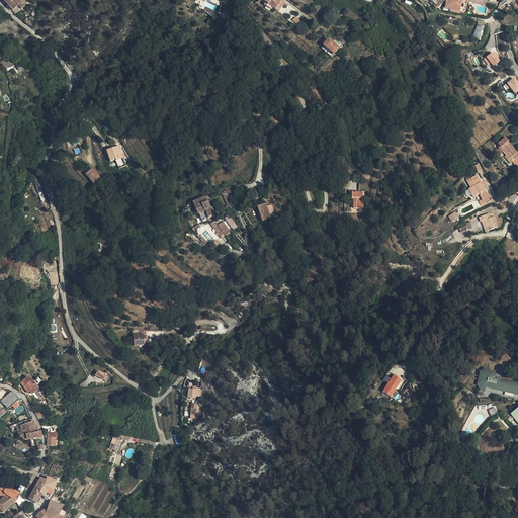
[(14,0),(8,5),(13,11),(18,7),(20,8),(21,9),(23,7),(24,6),(19,1),(19,0),(14,0)]
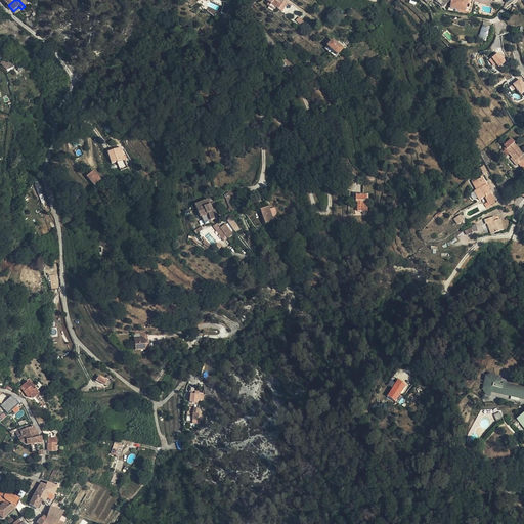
[(284,1),(281,0),(262,0),(270,5),(275,8),(278,10),(284,1)]
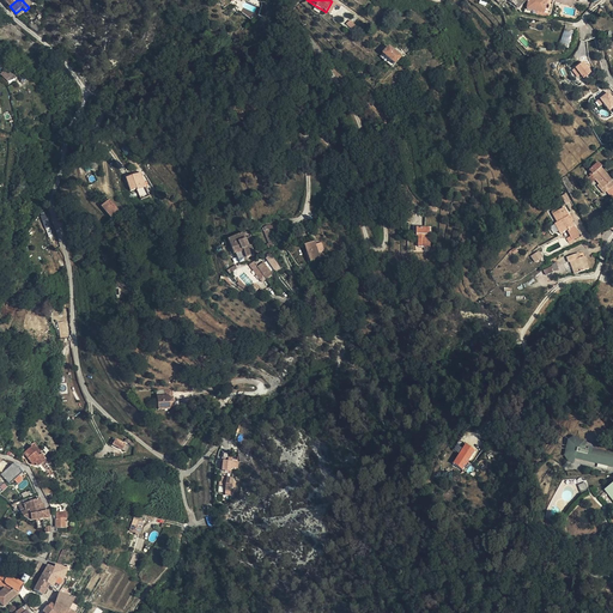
[(507,0),(517,11),(525,4),(521,0),(493,0),(498,4),(501,2),(502,0),(507,0)]
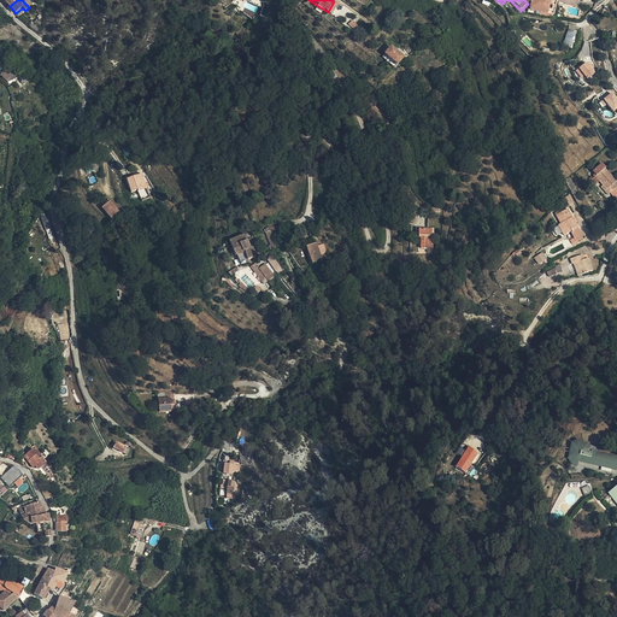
[(540,12),(553,16),(557,0),(528,0),(528,3),(532,3),(529,11),(540,12)]
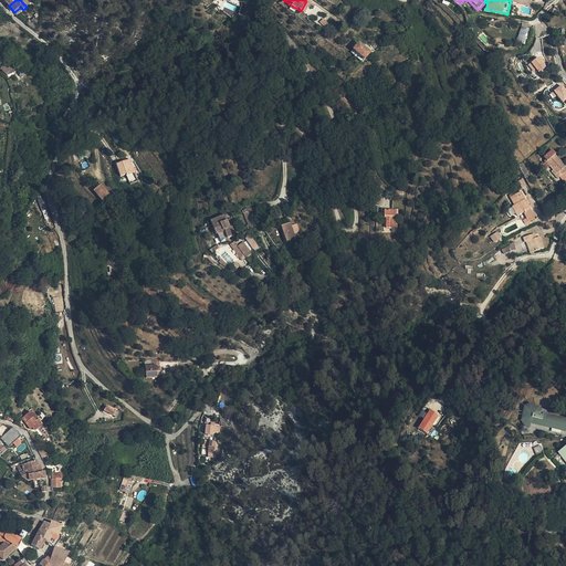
[(525,42),(528,30),(521,28),(517,40),(525,42)]
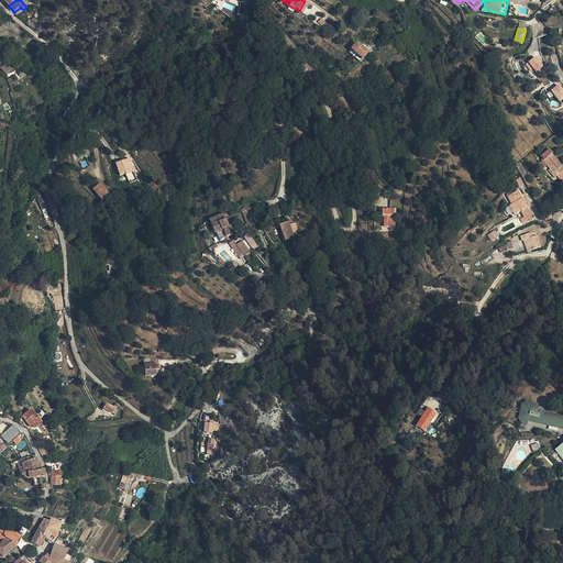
[(357,44),(352,50),(351,51),(362,59),(367,54),(357,44)]
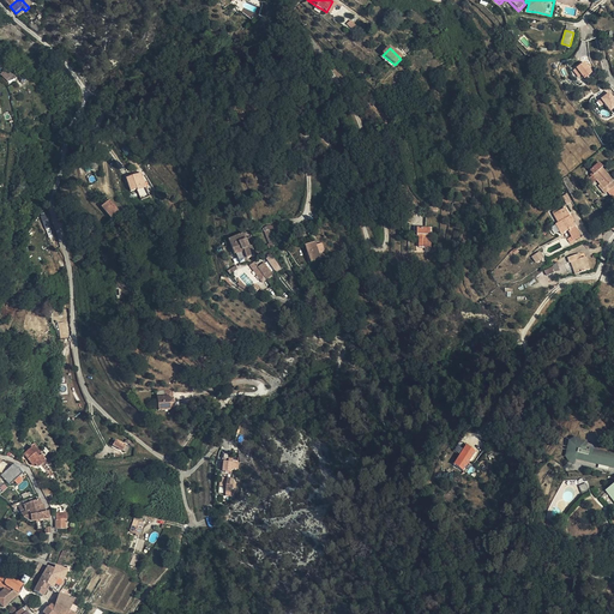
[(380,58),(392,68),(395,65),(383,55),(380,58)]
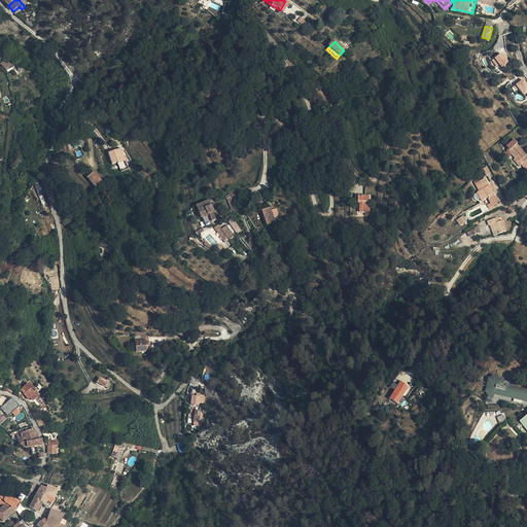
[(499,64),(501,67),(508,62),(502,53),(491,60),(496,66),(499,64)]
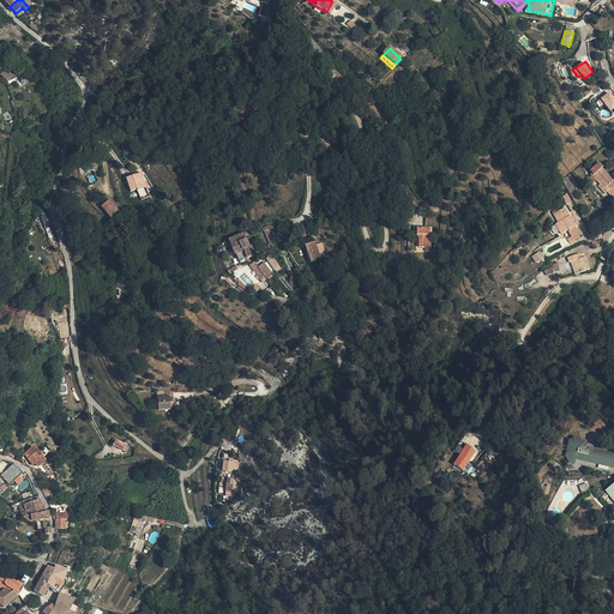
[(6,70),(0,74),(6,80),(12,76),(6,70)]
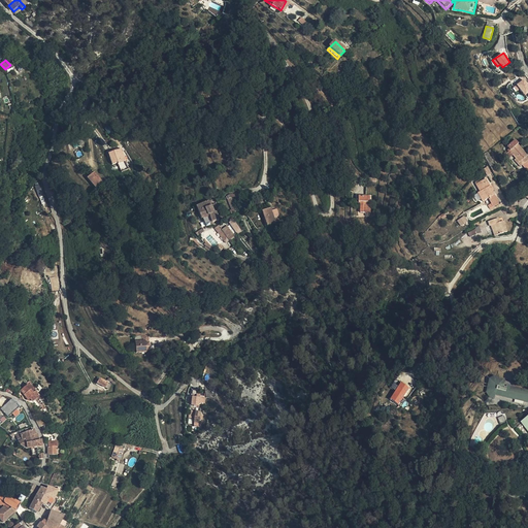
[(525,95),(527,92),(527,83),(524,77),(517,84),(525,95)]
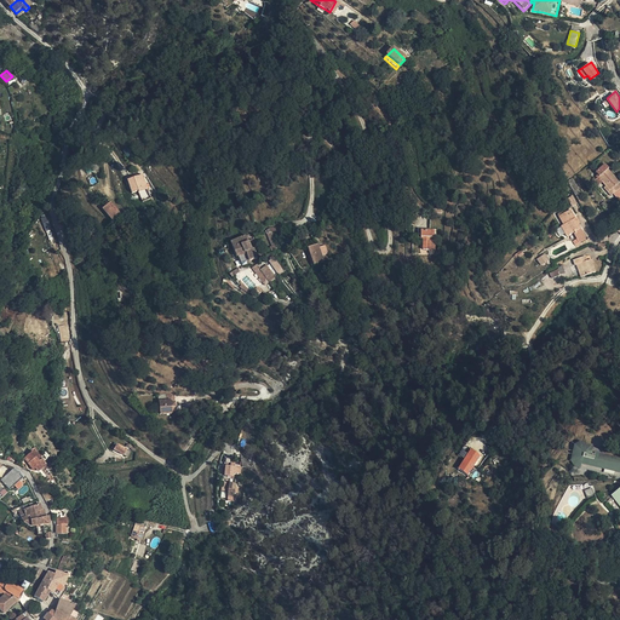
[(610,196),(613,195),(619,189),(619,188),(619,183),(608,170),(608,168),(604,165),(596,173),(600,177),(597,178),(602,183),(606,188),(604,189),(610,196)]
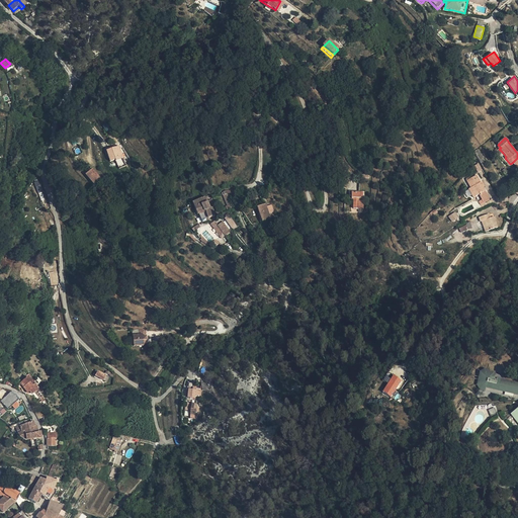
[(118,147),(106,151),(110,162),(115,160),(118,168),(125,166),(118,147)]
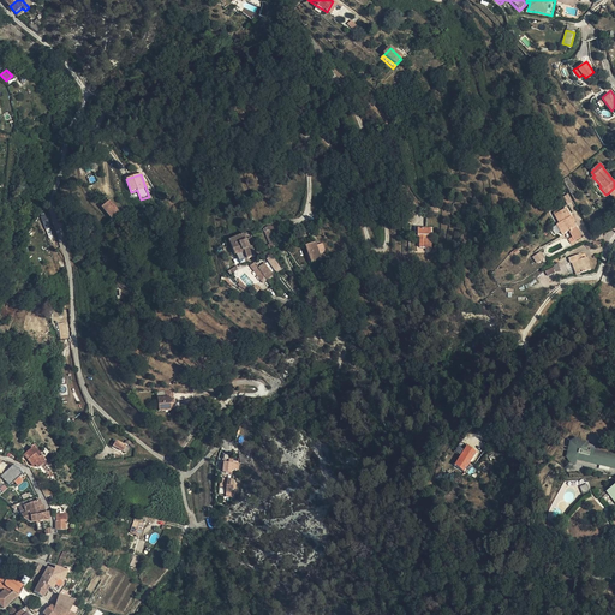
[(578,195),(568,178),(563,180),(573,198),(578,195)]
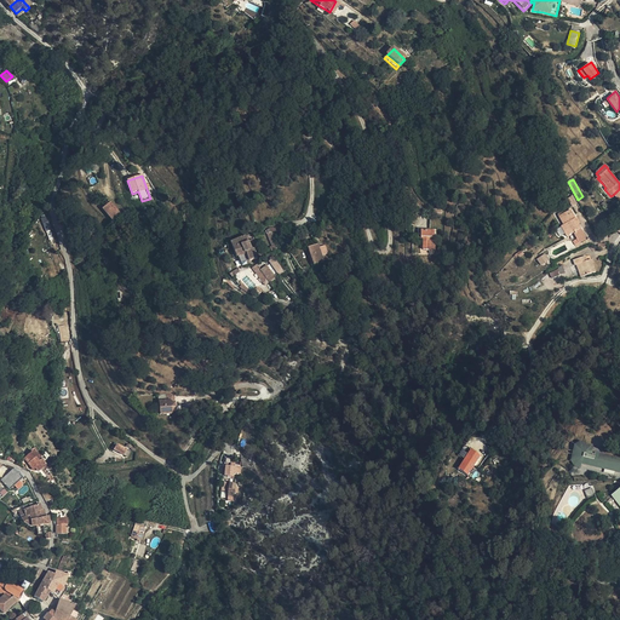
[(120,214),(110,204),(102,210),(112,220),(120,214)]
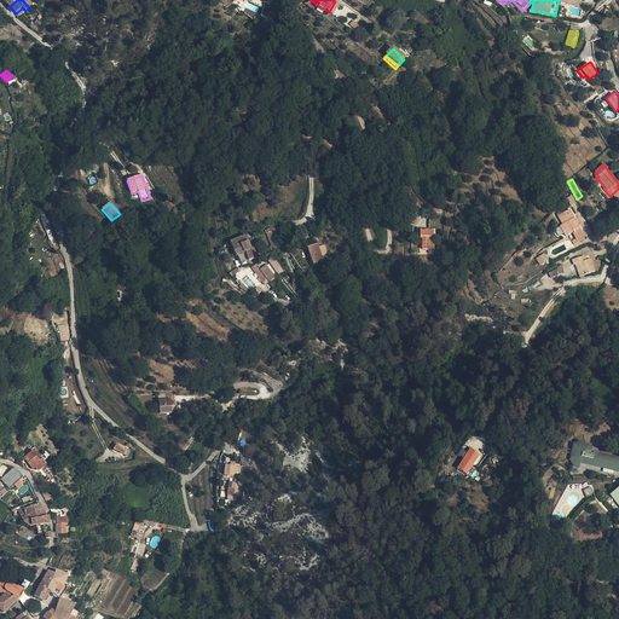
[(579,229),(577,225),(576,221),(574,223),(573,220),(574,219),(570,210),(563,213),(562,213),(561,213),(560,213),(556,215),(562,225),(568,236),(573,233),(579,229)]
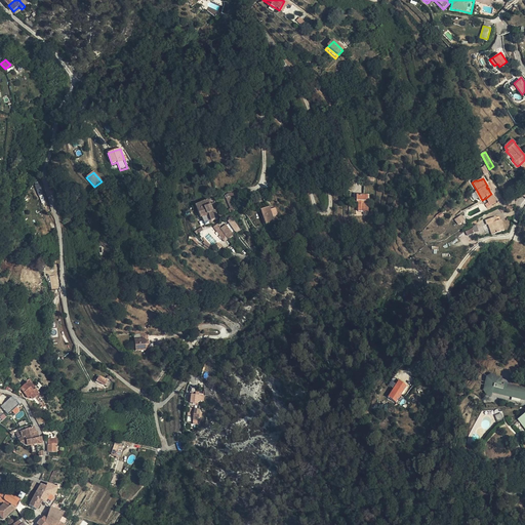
[(363,205),(368,205),(368,186),(363,186),(363,194),(363,196),(356,196),(356,202),(358,202),(358,212),(363,212),(363,205)]
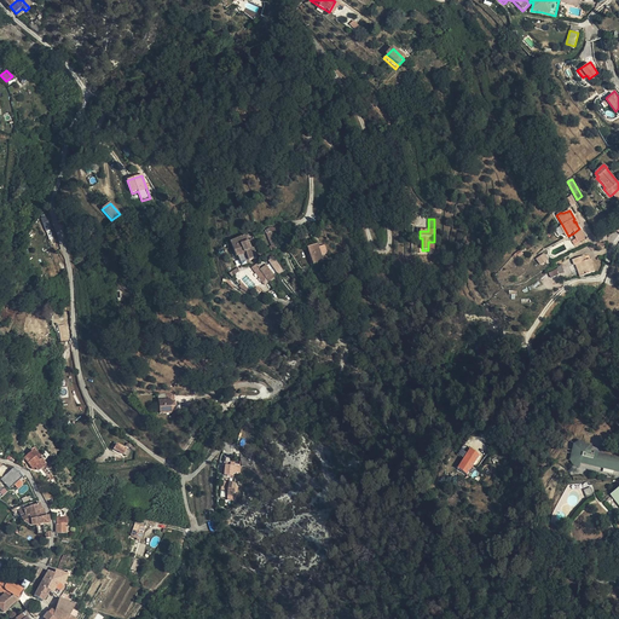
[(271,247),(273,250),(277,249),(270,229),(266,231),(265,232),(271,247)]
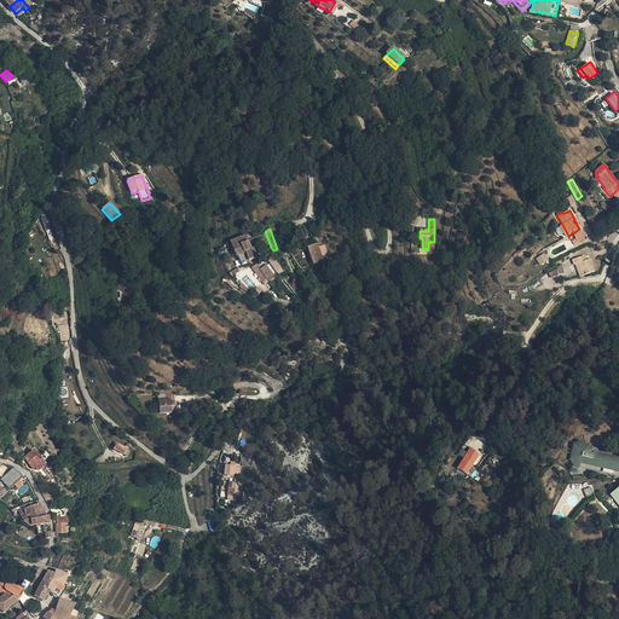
[(585,239),(579,229),(573,233),(576,239),(578,243),(578,244),(585,239)]
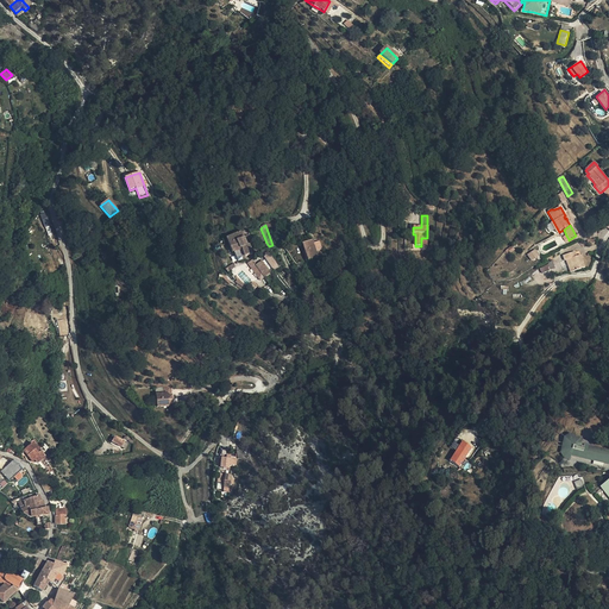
[(240,232),(226,239),(233,253),(234,253),(239,262),(246,259),(245,258),(253,255),(249,245),(248,246),(240,232)]
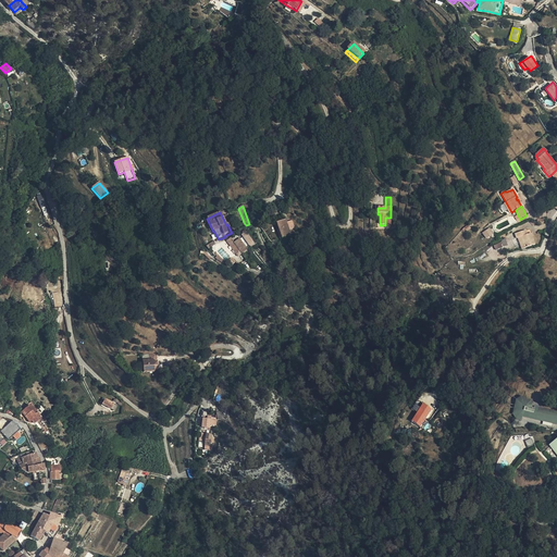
[(291,236),(288,231),(286,224),(285,221),(277,224),(282,238),(291,236)]
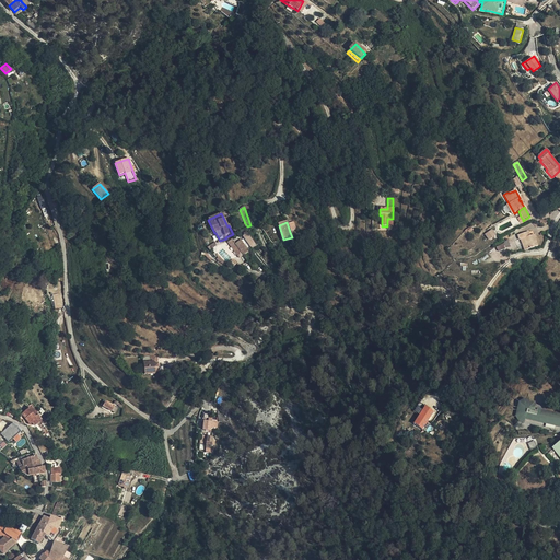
[(485,234),(489,240),(497,234),(492,229),(485,234)]
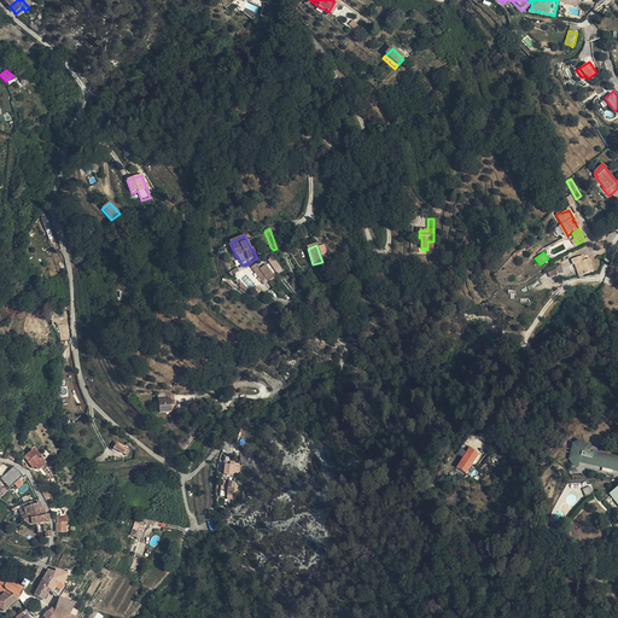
[(578,263),(583,275),(594,273),(589,260),(584,261),(583,256),(571,260),(573,264),(575,264),(578,263)]
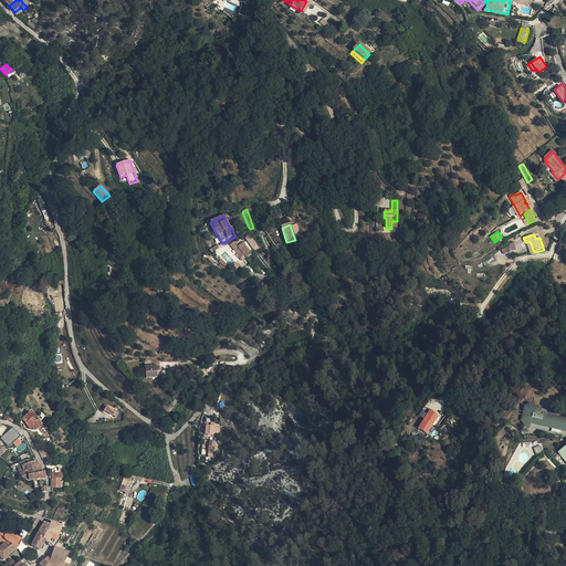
[(254,252),(259,250),(250,237),(245,240),(254,252)]
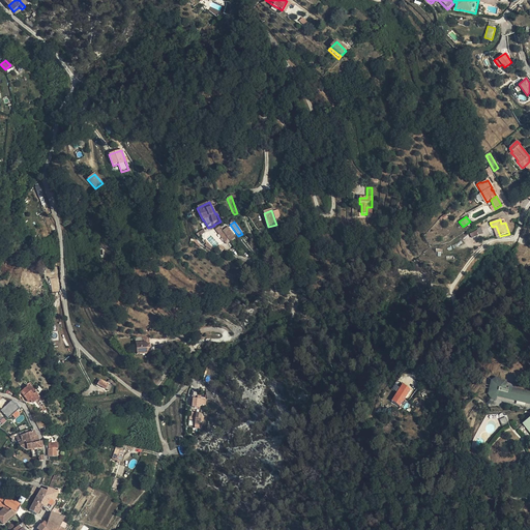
[(229,239),(223,231),(219,227),(215,230),(225,242),(229,239)]
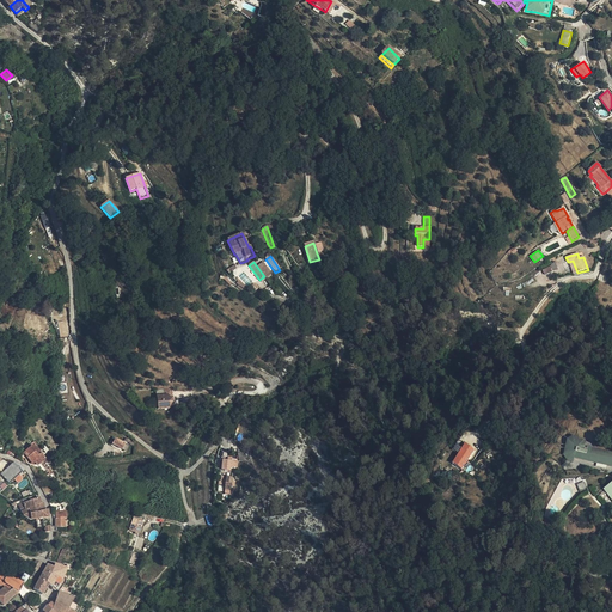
[(560,269),(557,262),(551,264),(551,265),(543,270),(545,276),(560,269)]
